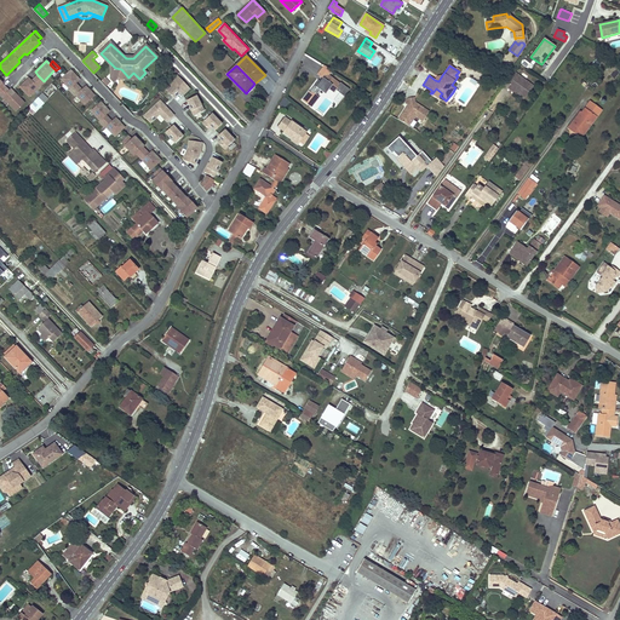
[(319,80),(303,99),(311,107),(319,98),(316,96),(320,90),(322,87),(325,90),(327,86),(329,89),(333,92),(336,90),(340,93),(345,86),(340,82),(339,84),(328,75),(332,72),(326,67),(320,75),(321,76),(323,78),(320,81),(319,80)]
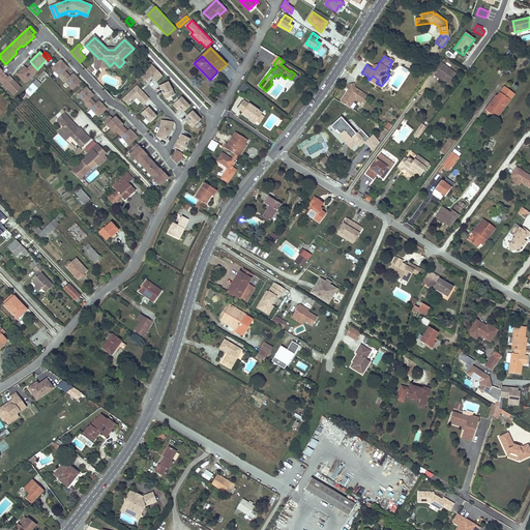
[(104,59),(98,58),(95,61),(95,64),(99,64),(99,66),(119,67),(114,62),(110,66),(104,59)]
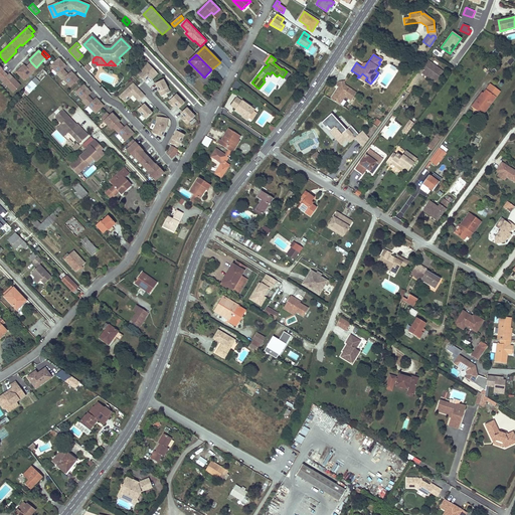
[(66,66),(58,58),(50,66),(58,73),(66,66)]
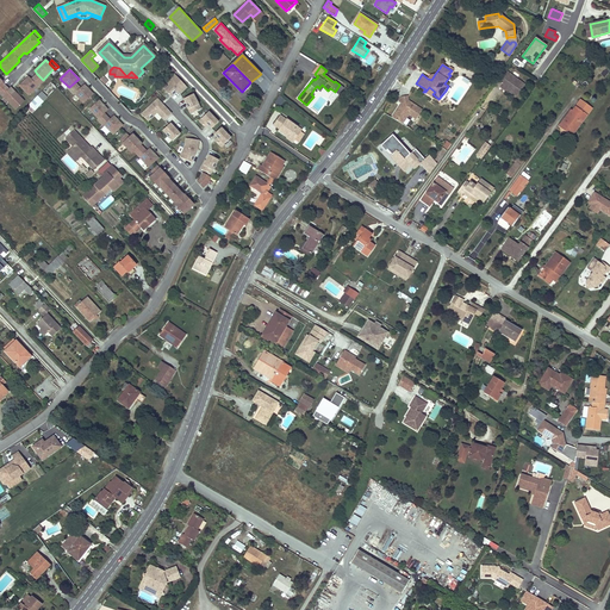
[(524,85),(505,70),(498,80),(503,83),(500,86),(508,91),(516,97),(524,85)]
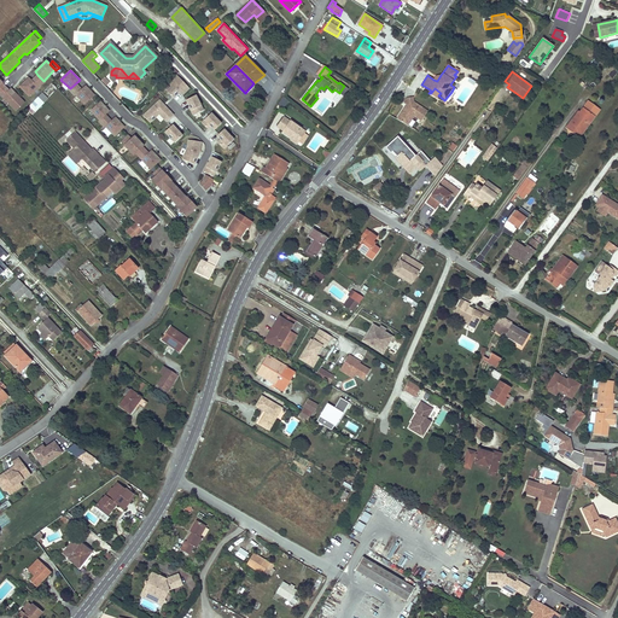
[(181,91),(184,94),(190,88),(176,75),(168,83),(172,87),(167,92),(173,98),(181,91)]
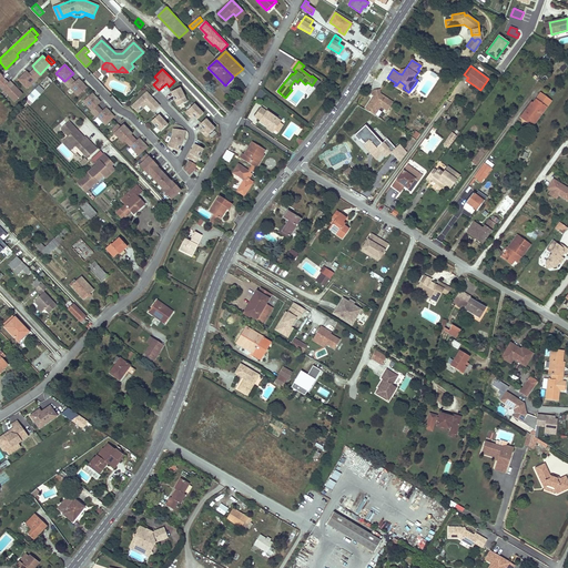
[(27,71),(18,80),(27,89),(36,80),(29,74),(27,71)]
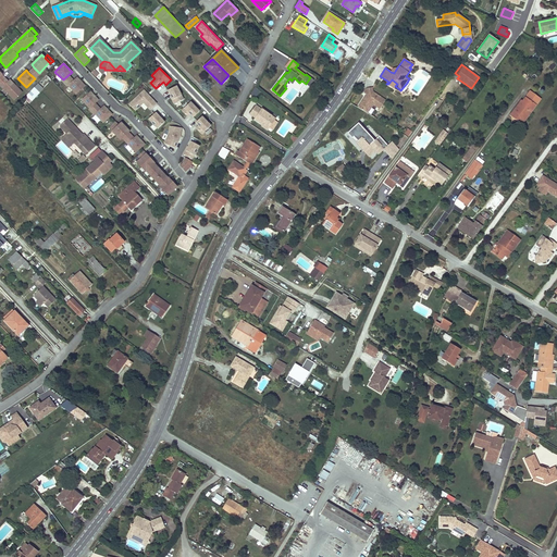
[(0,85),(14,100),(22,93),(10,79),(9,82),(2,75),(2,74),(0,71),(0,85)]
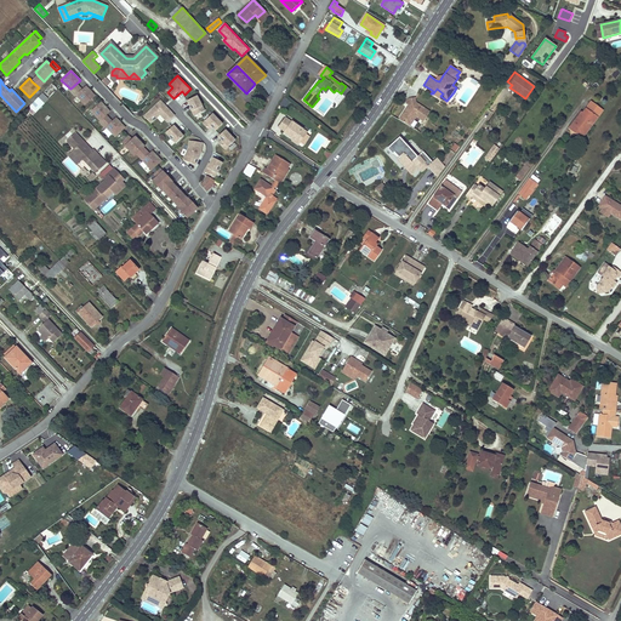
[(95,96),(86,86),(77,96),(85,104),(95,96)]
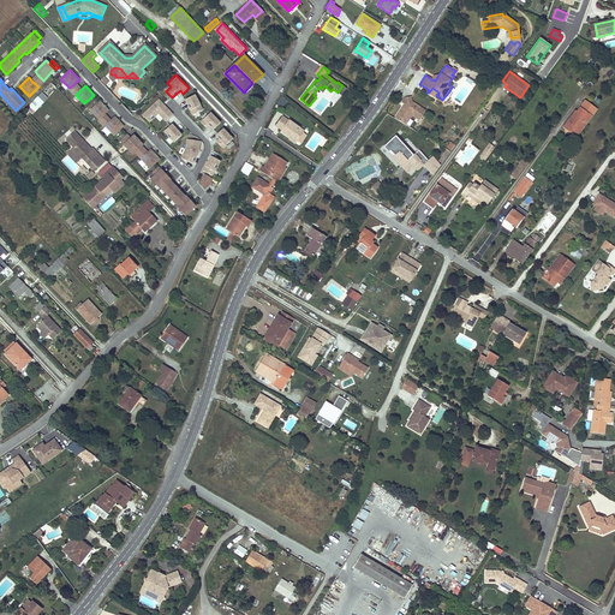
[(42,93),(29,106),(35,113),(48,99),(42,93)]
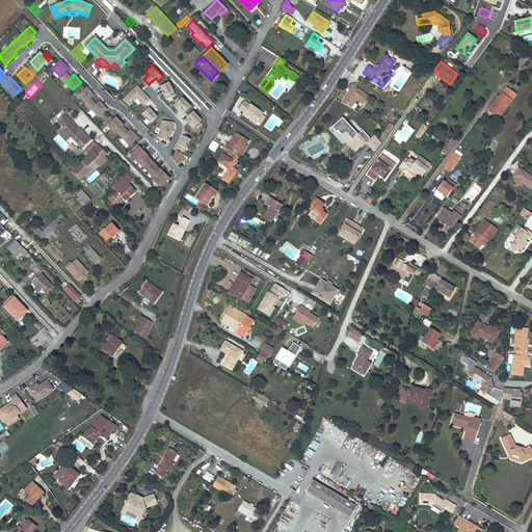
[(168,82),(160,86),(167,99),(176,95),(168,82)]
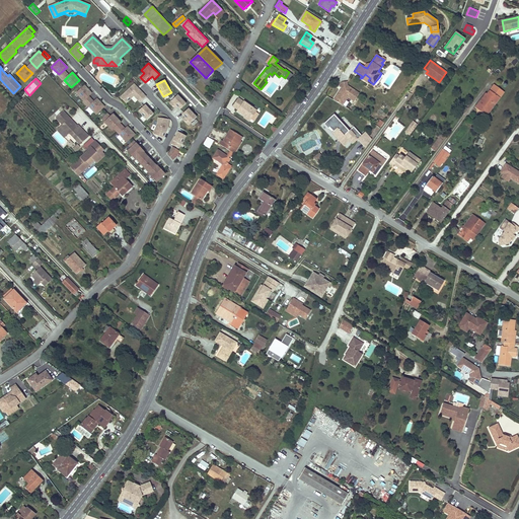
[(238,82),(233,88),(237,92),(242,85),(238,82)]
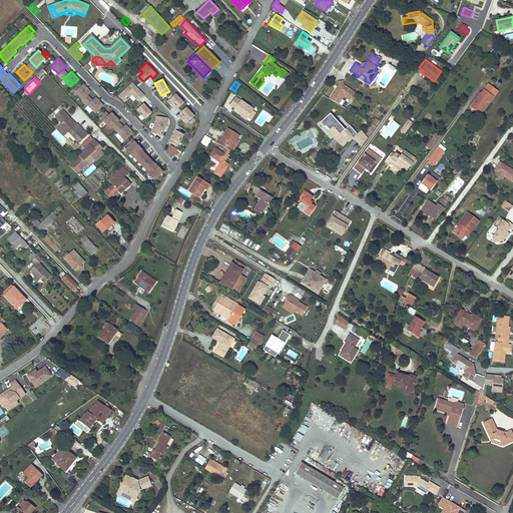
[(349,100),(354,92),(341,84),(341,81),(336,81),(334,85),(338,87),(336,89),(334,90),(334,91),(329,99),(338,104),(343,96),(349,100)]
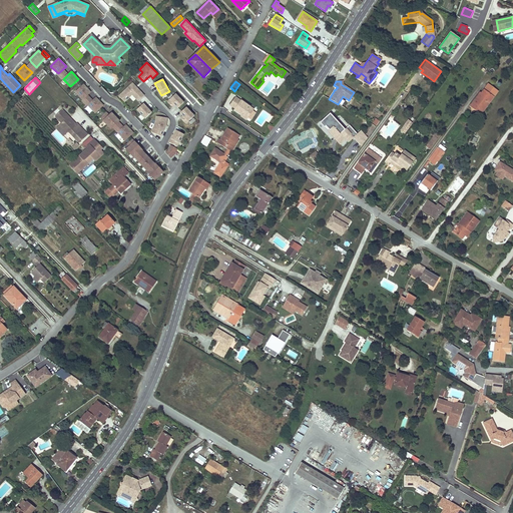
[(144,95),(132,83),(118,96),(123,101),(132,94),(138,100),(144,95)]
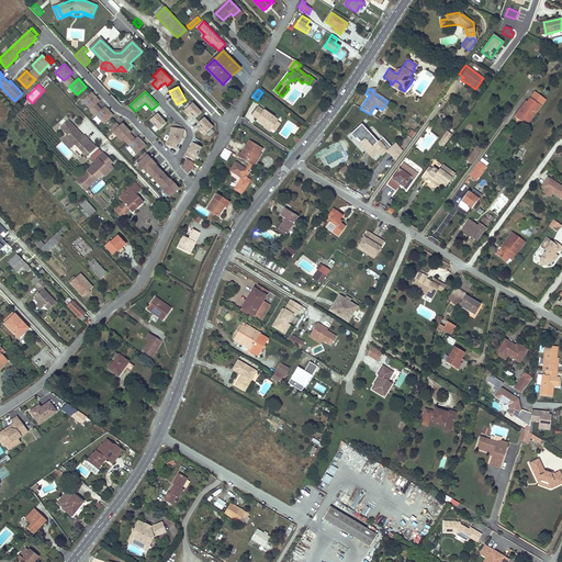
[(99,101),(91,92),(82,101),(90,110),(99,101)]
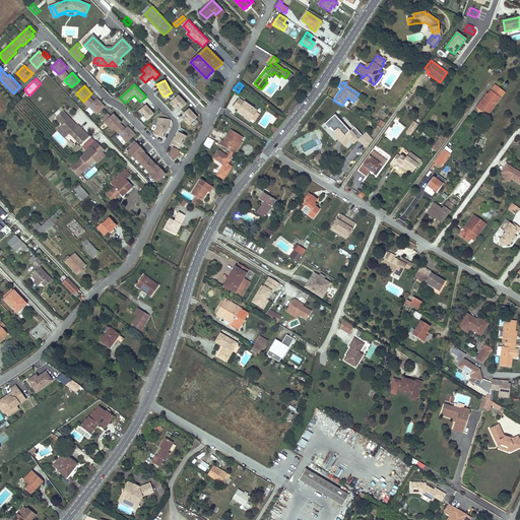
[(486,94),(476,109),(480,112),(481,110),(489,115),(504,93),(495,86),(488,96),(486,94)]
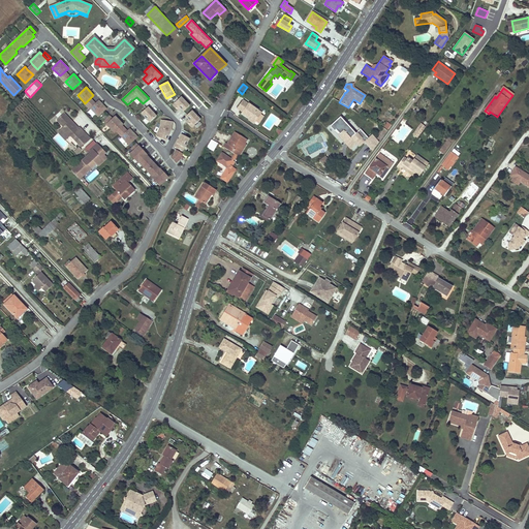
[(189,105),(181,97),(173,105),(178,111),(181,109),(184,112),(189,105)]
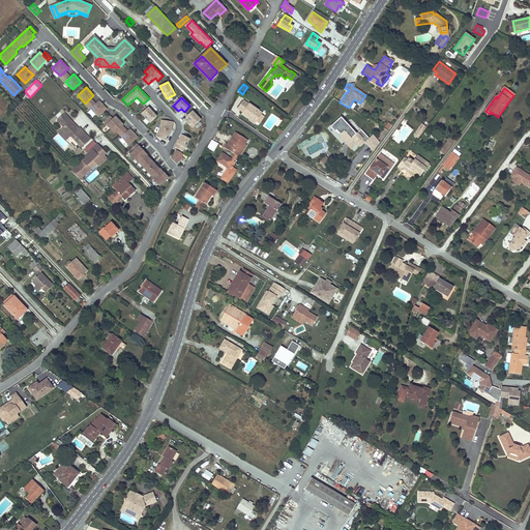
[(106,109),(98,100),(90,109),(97,116),(102,112),(106,109)]
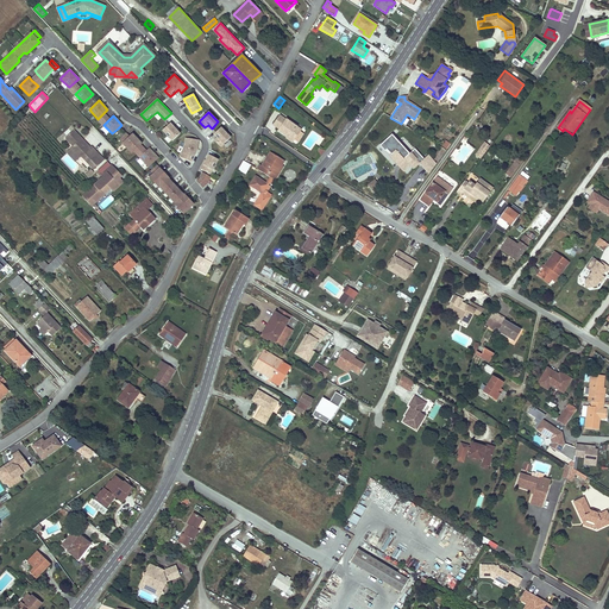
[(301,130),(278,115),(274,124),(280,129),(278,131),(294,140),(301,130)]
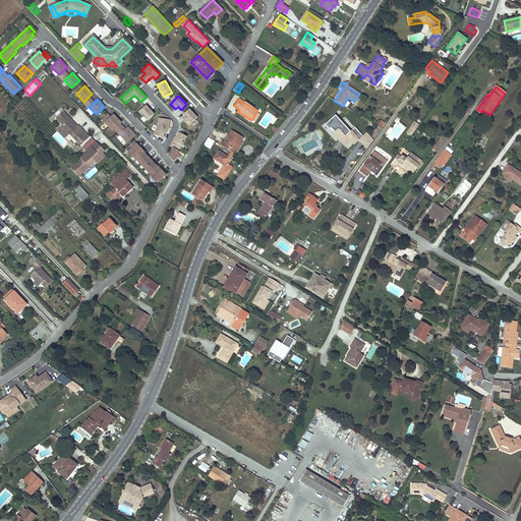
[(146,106),(139,112),(148,120),(154,114),(151,111),(149,111),(148,110),(149,109),(146,106)]
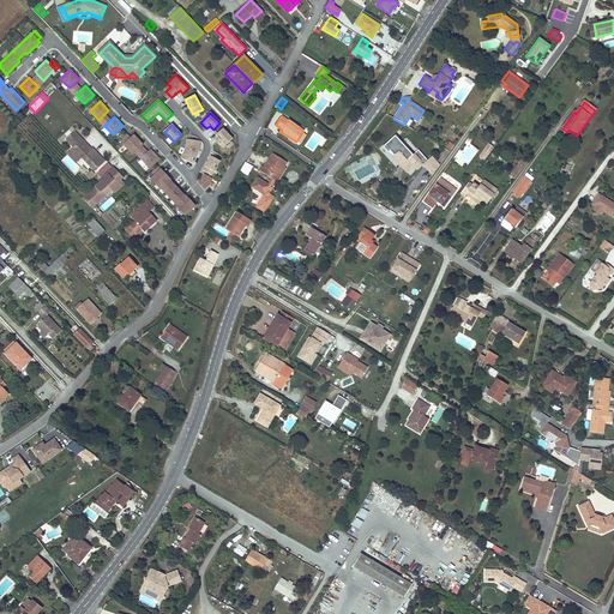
[(216,142),(223,148),(233,139),(223,128),(216,134),(220,138),(216,142)]
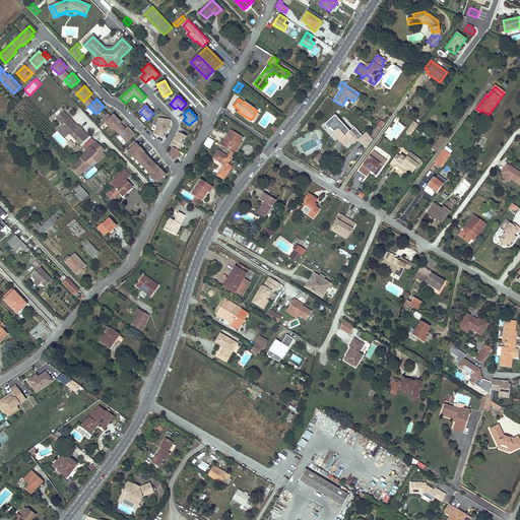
[(71,118),(64,110),(57,117),(63,124),(61,125),(65,129),(67,128),(70,132),(75,138),(84,130),(79,124),(78,125),(74,121),(73,122),(70,119),(71,118)]
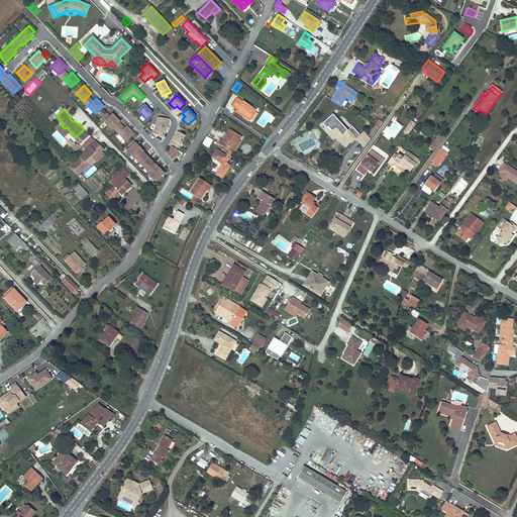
[(103,122),(109,116),(107,113),(101,119),(103,122)]
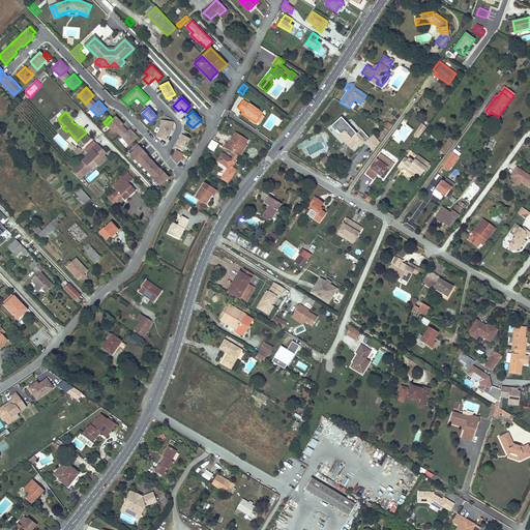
[(123,125),(115,117),(112,119),(106,125),(114,134),(116,131),(122,126),(123,125)]
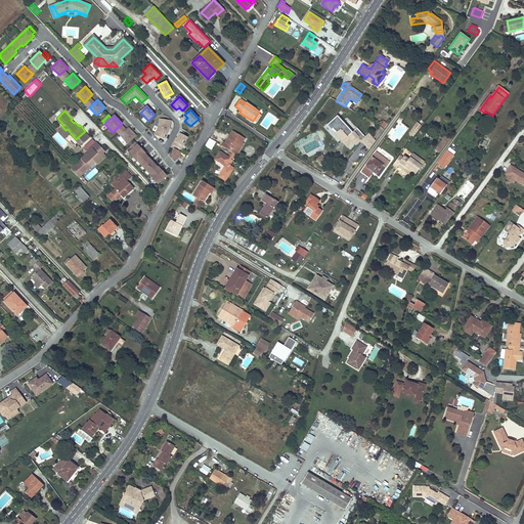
[(171,121),(160,119),(159,125),(155,135),(165,139),(170,128),(171,121)]
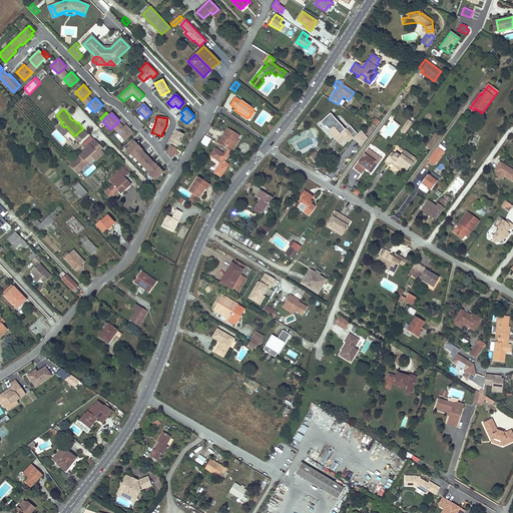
[(345,128),(335,117),(326,125),(330,129),(329,130),(336,138),(338,136),(342,141),(347,137),(351,134),(354,137),(358,133),(350,124),(345,128)]
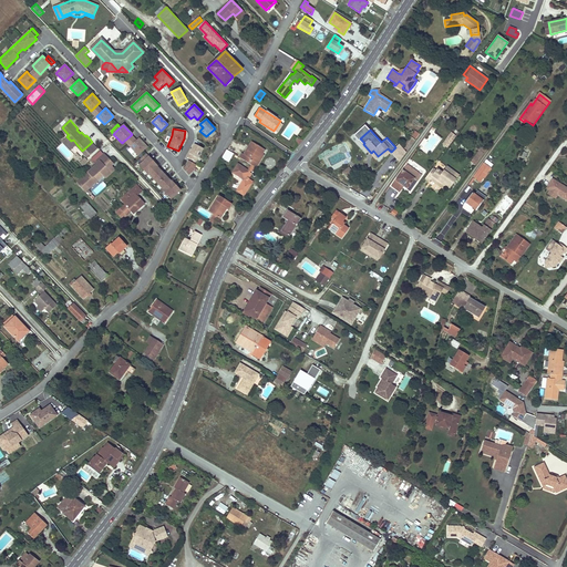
[(447,147),(456,136),(451,133),(443,144),(447,147)]
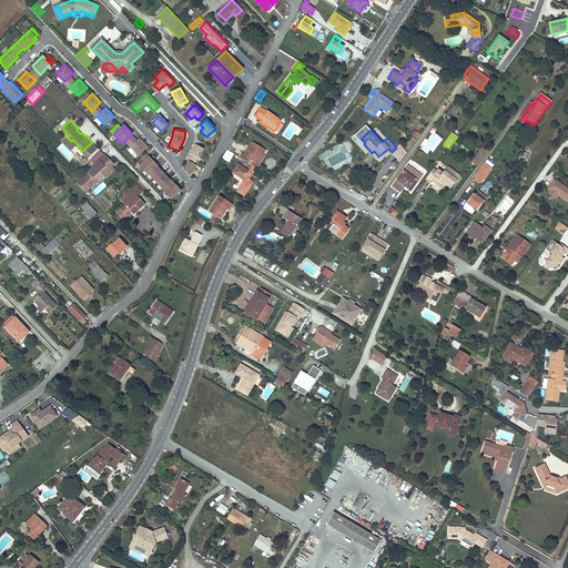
[(71,141),(67,137),(66,138),(74,146),(77,144),(73,140),(71,141)]
